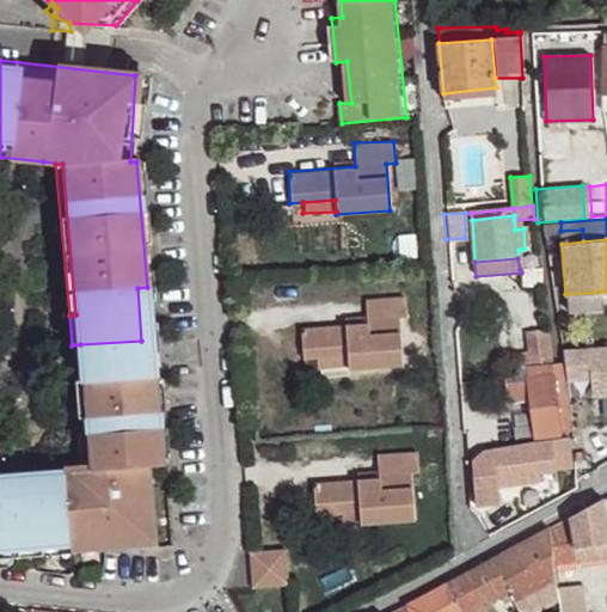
[(539,285),(538,268),(520,269),(521,273),(522,287),(539,285)]
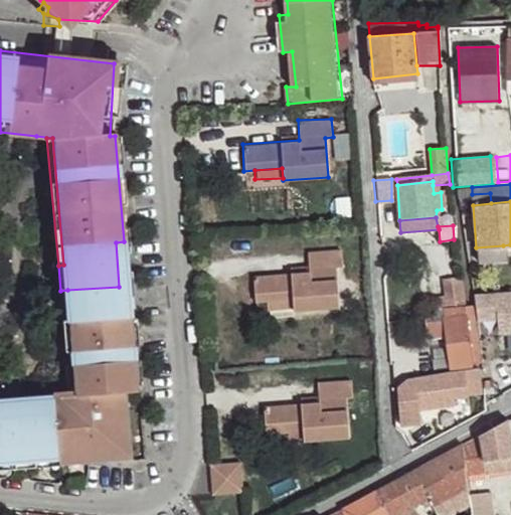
[(504,260),(503,245),(476,247),(478,261),(504,260)]
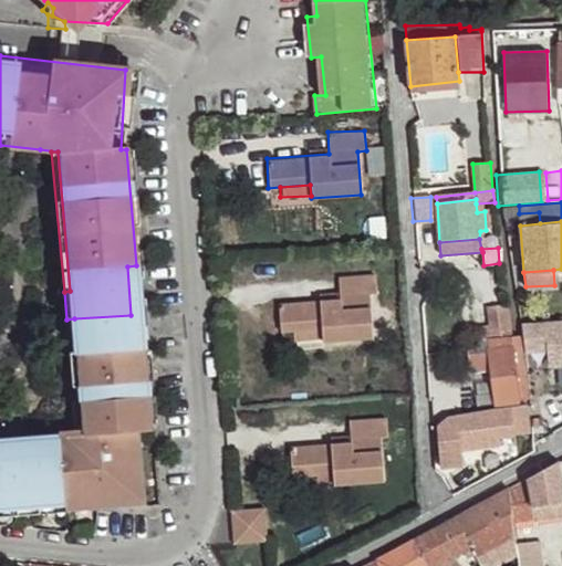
[(374,273),(337,276),(339,299),(276,303),(277,329),(291,328),(321,326),(322,338),(322,339),(370,337),(367,293),(375,293),(374,273)]
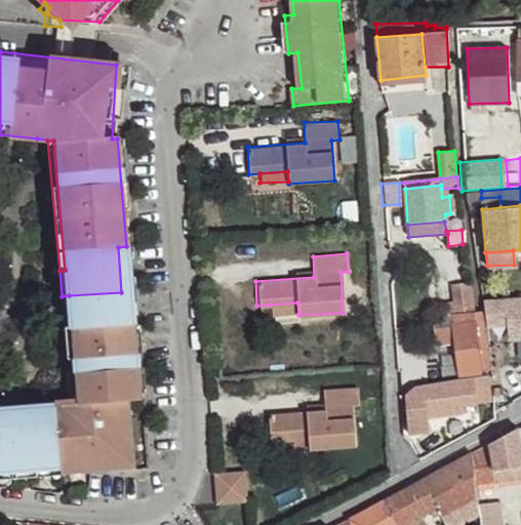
[(72,326),(132,321),(129,291),(121,292),(69,295),(72,326)]
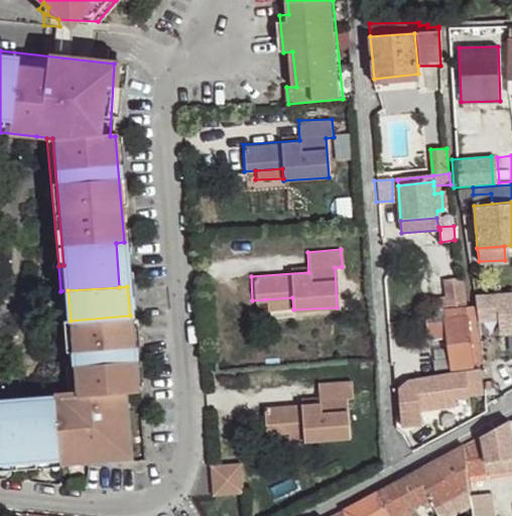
[(511,290),(472,294),(475,307),(477,327),(503,324),(504,332),(511,331),(511,290)]
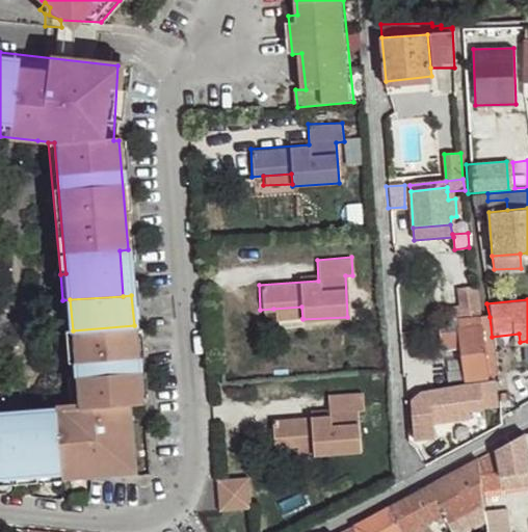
[(479,315),(478,303),(467,306),(469,316),(479,315)]
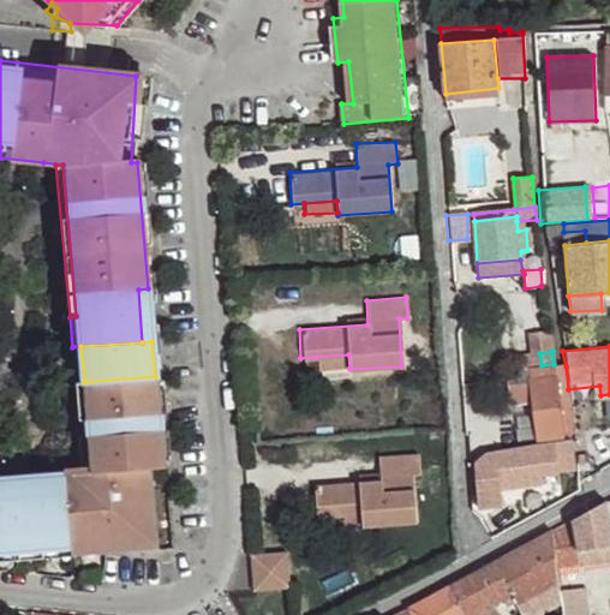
[(316,369),(350,368),(348,354),(316,357),(316,369)]
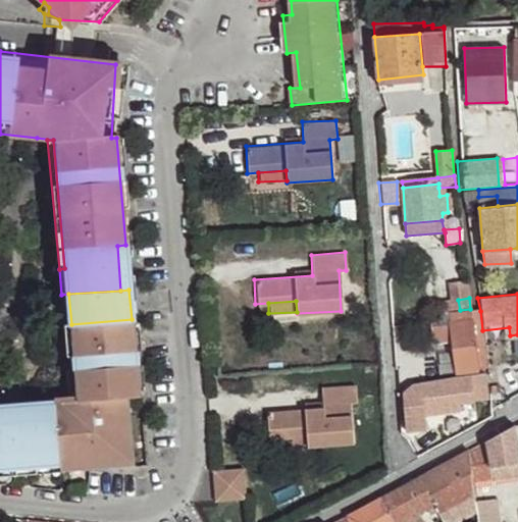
[(474,312),(471,312),(448,316),(456,373),(478,368),(483,366),(482,358),(476,321),(474,312)]
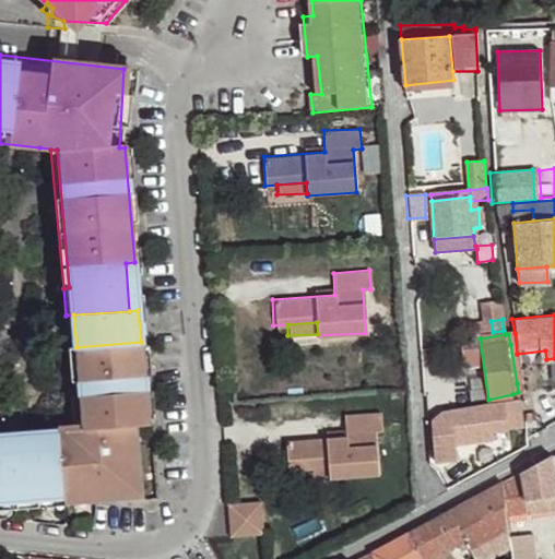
[(37,498),(138,489),(132,427),(148,427),(141,342),(77,347),(79,383),(83,427),(78,424),(73,432),(22,437),(23,443),(0,445),(0,510),(38,507),(37,498)]
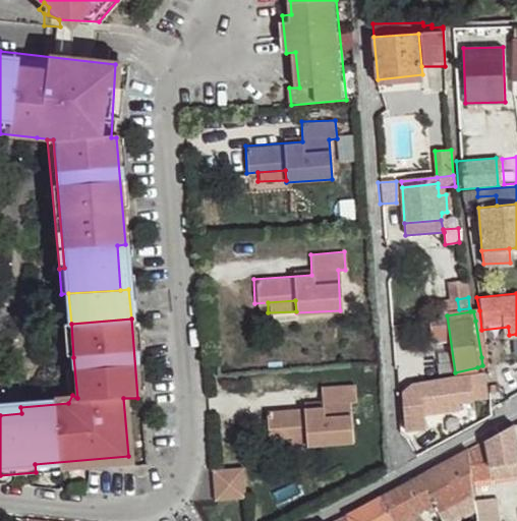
[(73,357),(71,324),(61,325),(64,357),(73,357)]
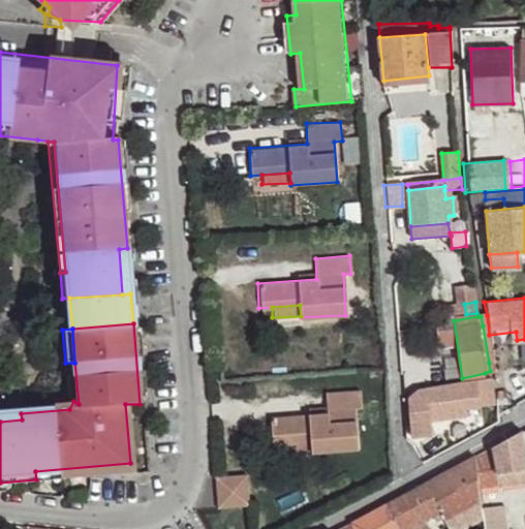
[(494,404),(488,376),(475,379),(481,406),(494,404)]
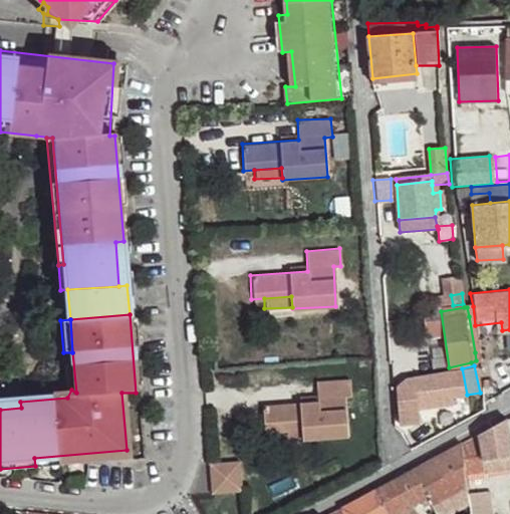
[(316,399),(260,403),(262,429),(300,426),(301,438),(301,440),(345,437),(343,397),(350,396),(349,379),(315,381),(316,399)]
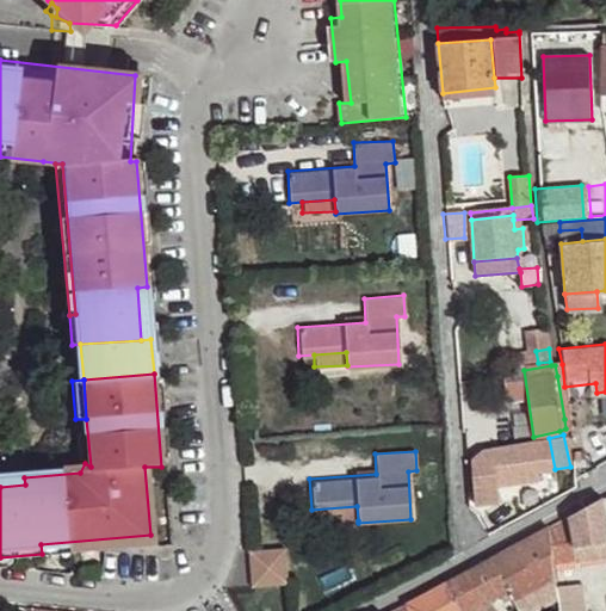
[(605,554),(605,530),(601,500),(546,529),(550,565),(605,554)]
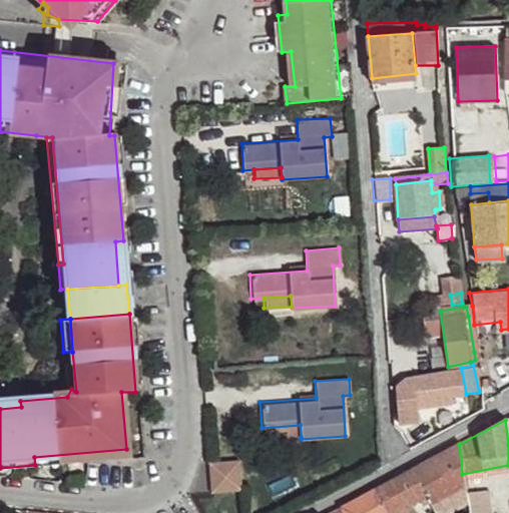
[(274,438),(301,437),(300,425),(273,427),(274,438)]
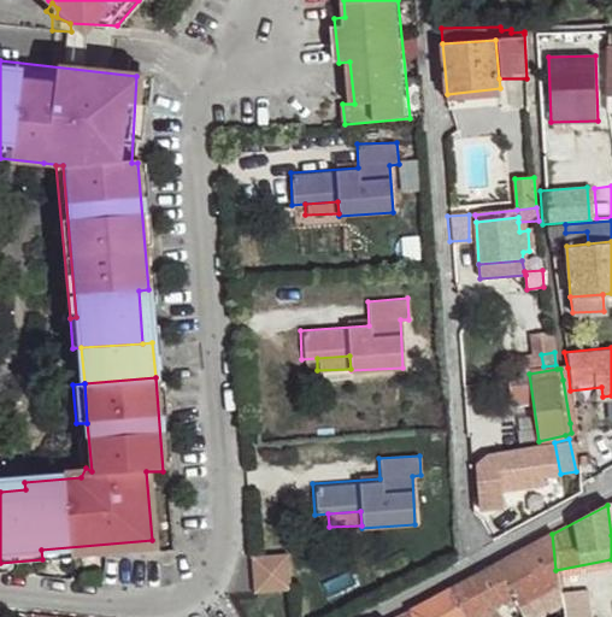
[(555,570),(552,534),(496,565),(511,598),(517,607),(558,586),(555,570)]
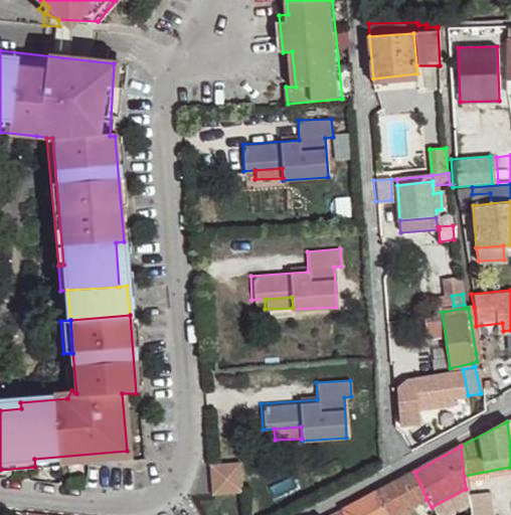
[(34,459),(35,467),(128,460),(127,451),(34,459)]
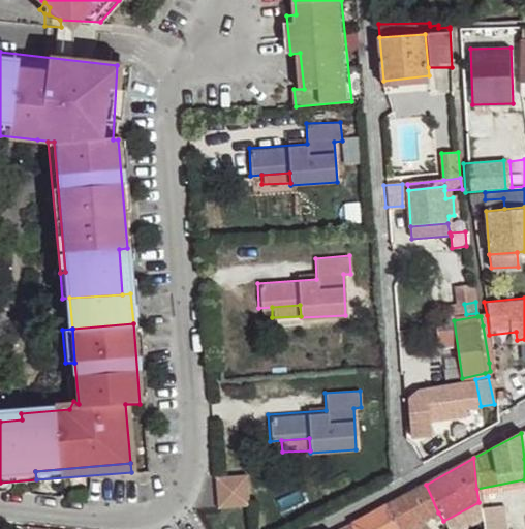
[(244,475),(214,476),(216,508),(246,506),(244,475)]
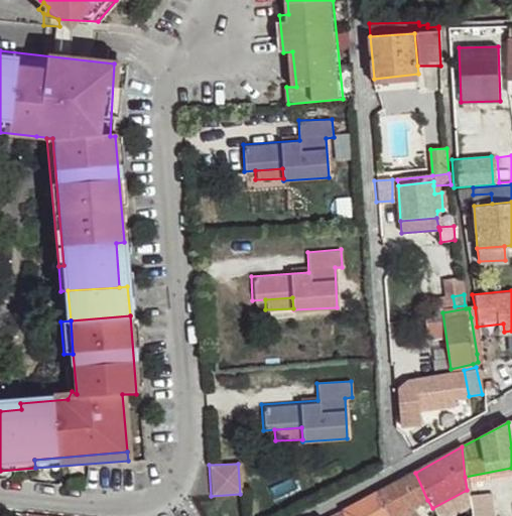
[(427,500),(415,473),(344,510),(346,515),(398,515),(399,515),(427,500)]
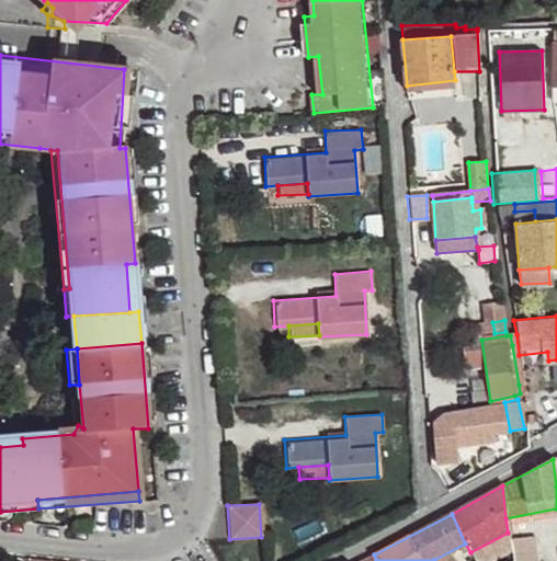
[(515,549),(516,541),(508,542),(508,549),(509,560),(523,560),(523,548),(515,549)]
